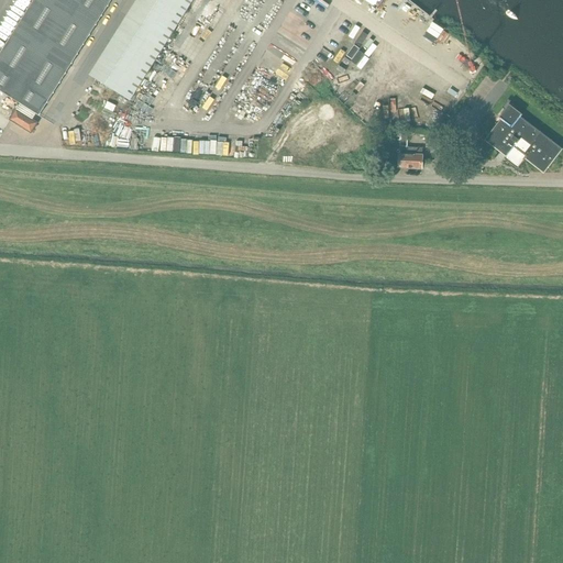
[(0,90),(21,103),(40,116),(45,106),(111,0),(33,0),(0,54),(0,90)]
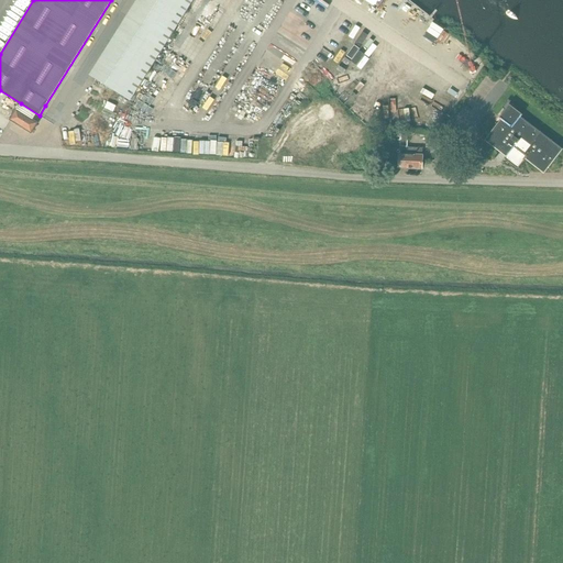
[(96,79),(130,101),(192,0),(145,0),(102,70),(96,79)]
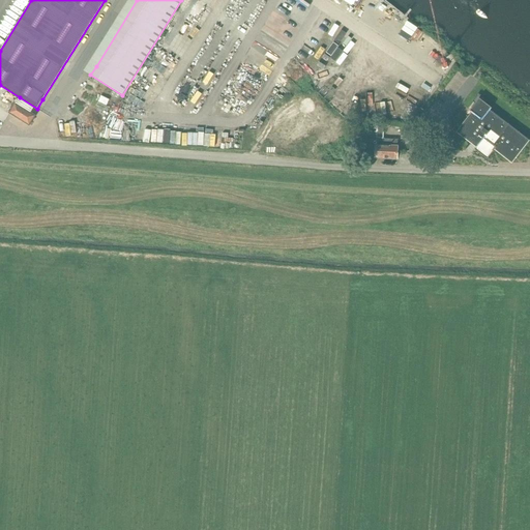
[(297,111),(294,113),(306,128),(323,116),(307,97),(294,108),(297,111)]
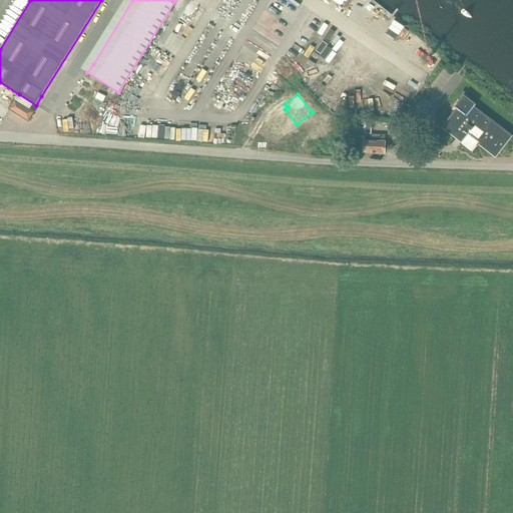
[(475,104),(464,94),(454,106),(458,109),(445,126),(462,140),(459,144),(471,153),(480,142),(495,154),(509,136),(472,108),(475,104)]
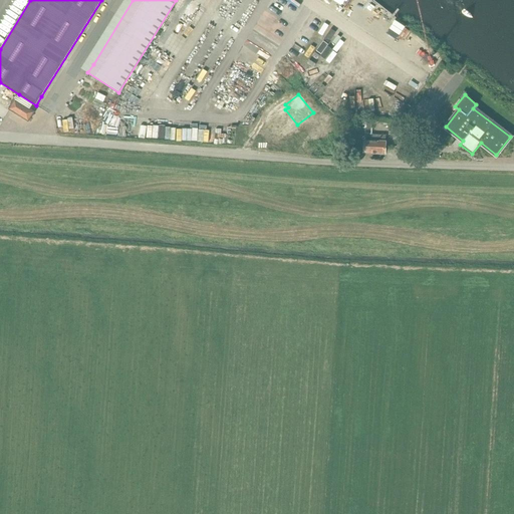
[(254,113),(257,116),(276,101),(280,106),(286,101),(281,95),(277,98),(276,96),(254,113)]
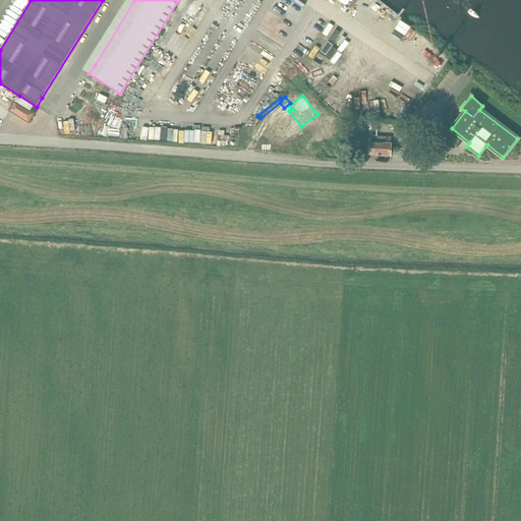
[(10,110),(11,111),(29,122),(34,114),(15,103),(10,110)]
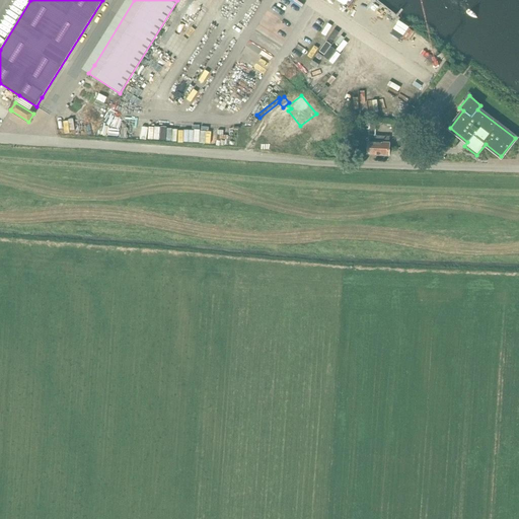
[(300,126),(288,110),(272,123),(284,139),(300,126)]
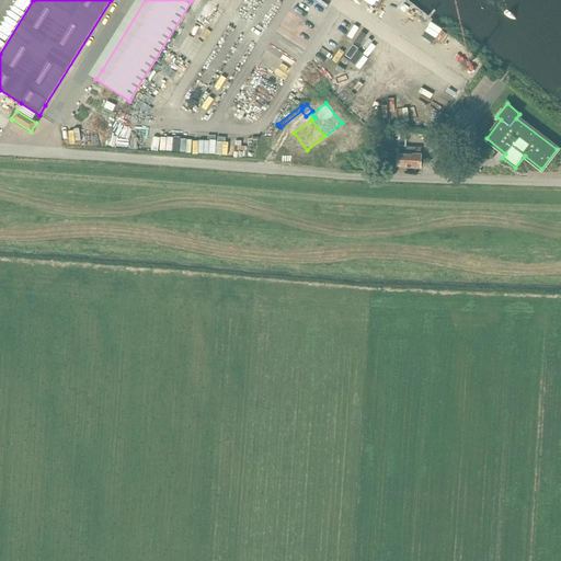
[(268,146),(276,149),(283,132),(274,128),(268,146)]
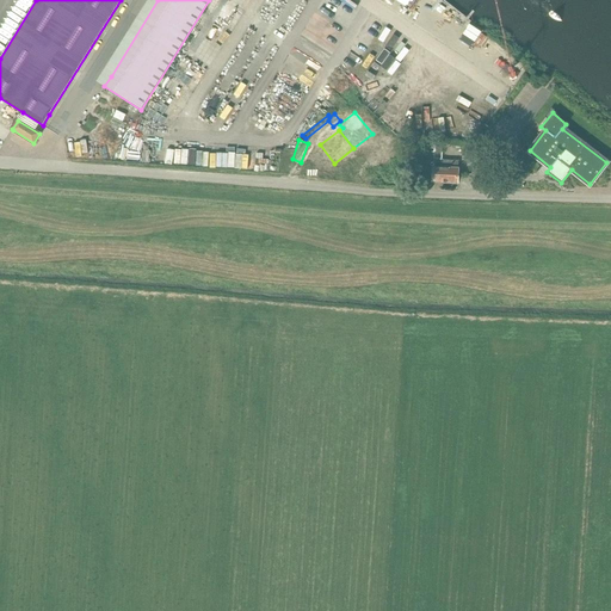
[(386,155),(397,155),(399,140),(387,140),(386,155)]
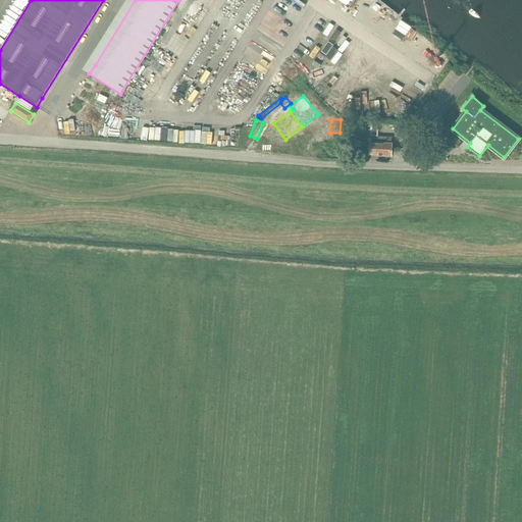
[(364,139),(376,140),(377,122),(365,121),(364,139)]
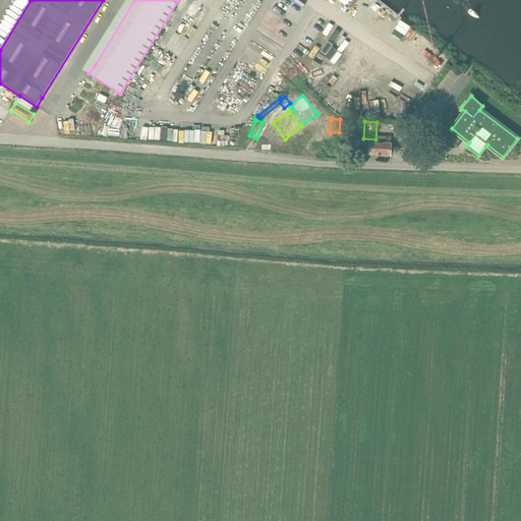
[(368,155),(390,156),(391,136),(377,136),(377,142),(369,142),(369,145),(368,155)]
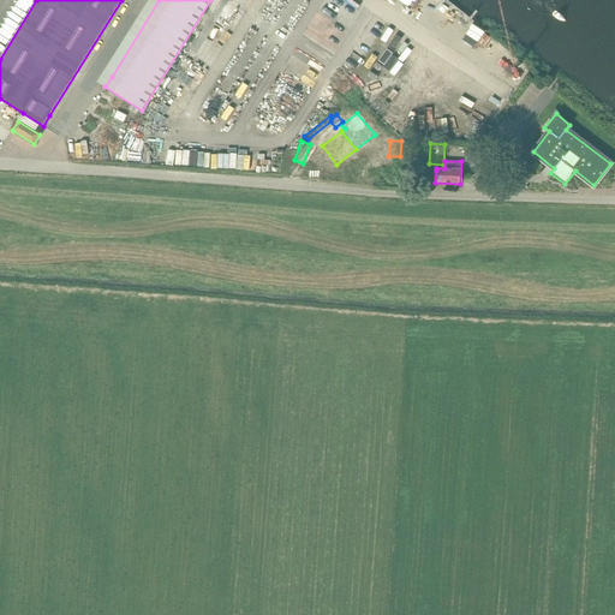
[(302,178),(310,180),(314,169),(305,166),(302,178)]
